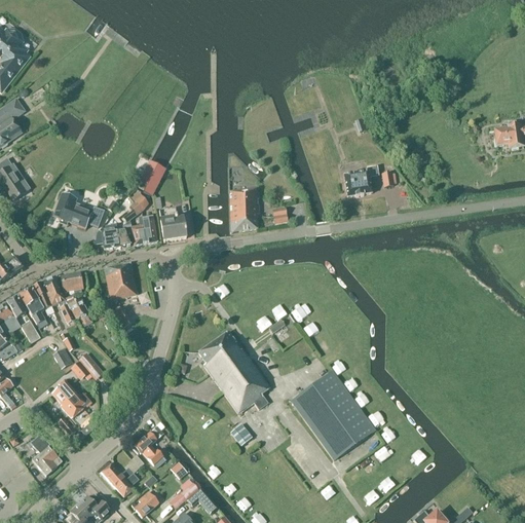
[(0,59),(4,62),(0,67),(0,88),(1,89),(28,57),(24,52),(26,49),(19,44),(22,41),(20,35),(14,31),(8,31),(5,34),(0,29),(0,59)]
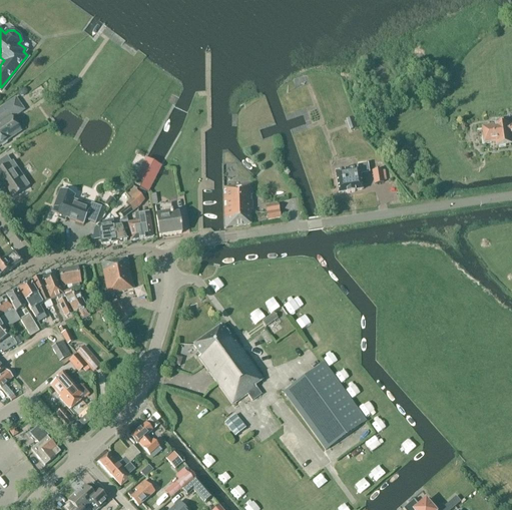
[(22,109),(23,107),(23,104),(18,98),(16,97),(16,96),(0,107),(0,142),(1,142),(1,143),(3,143),(8,140),(8,138),(7,137),(12,134),(14,134),(17,132),(18,129),(18,127),(16,124),(14,123),(9,116),(17,111),(20,111),(22,109)]
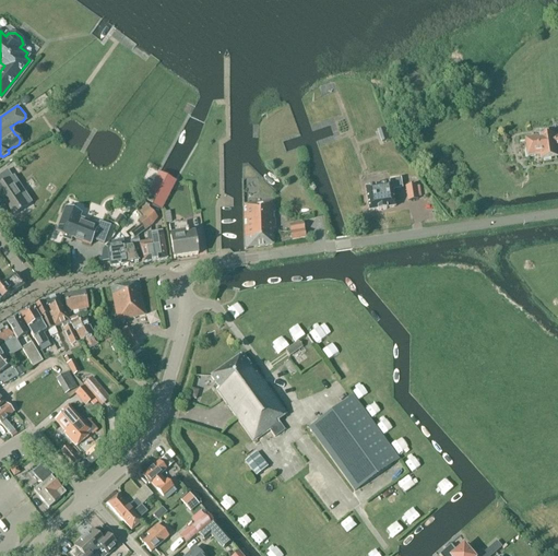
[(391,137),(387,125),(381,127),(386,139),(391,137)]
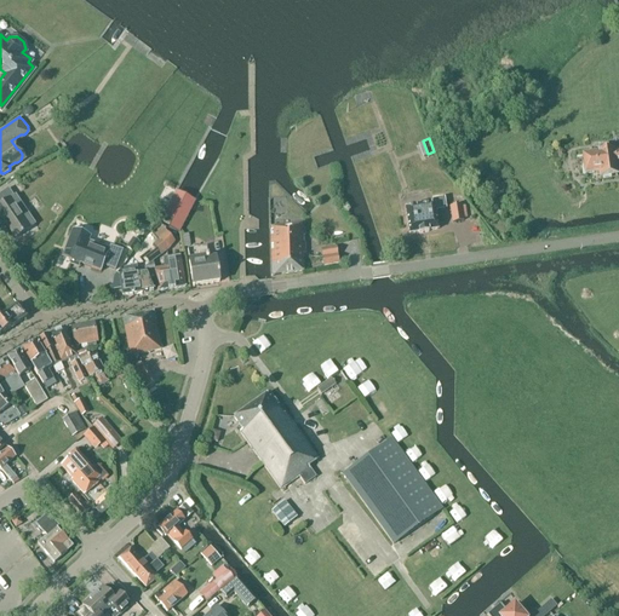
[(600,170),(601,174),(618,172),(617,162),(618,162),(618,148),(615,149),(614,147),(609,147),(609,140),(597,143),(599,151),(584,154),(586,172),(600,170)]
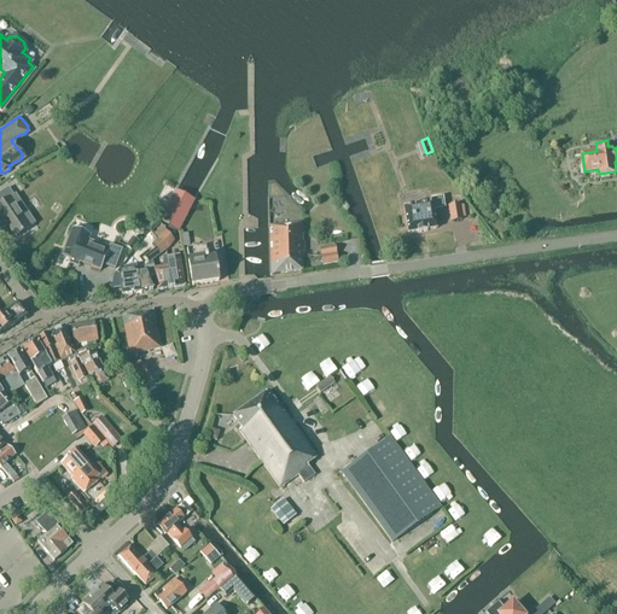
[(0,210),(16,234),(30,224),(11,194),(15,192),(10,185),(0,191),(0,210)]
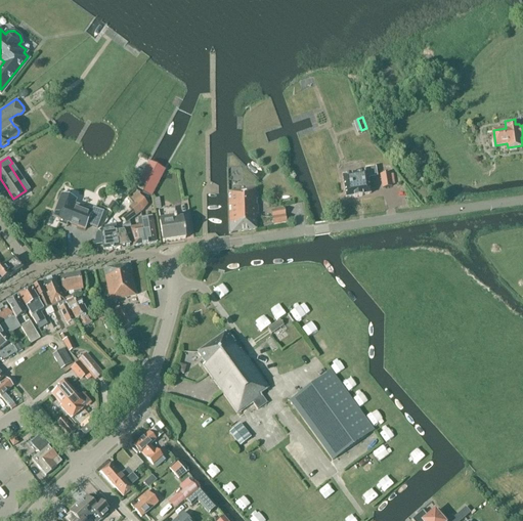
[(166,167),(149,159),(135,186),(151,194),(166,167)]
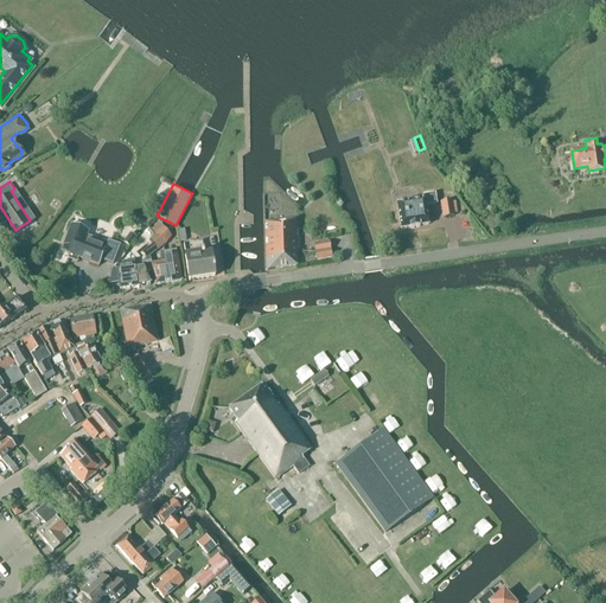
[(438,201),(435,191),(425,192),(425,196),(397,200),(402,226),(412,224),(412,225),(421,224),(421,223),(431,222),(427,203),(438,201)]
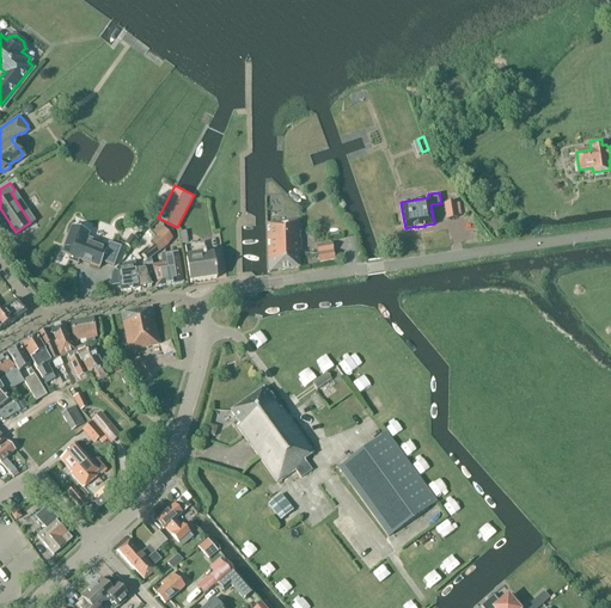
[(458,215),(456,200),(446,201),(448,216),(458,215)]
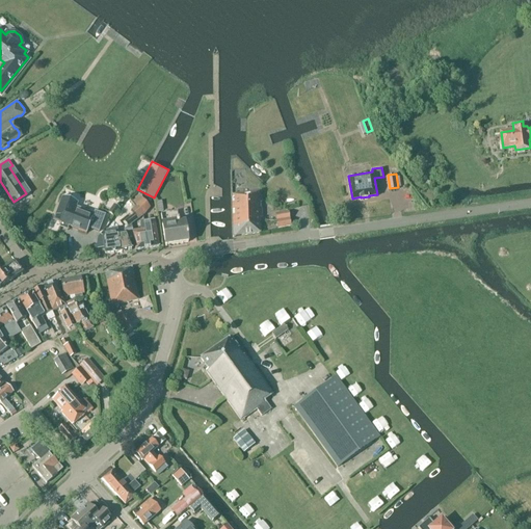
[(233,193),(234,235),(261,230),(261,216),(263,215),(262,188),(233,193)]
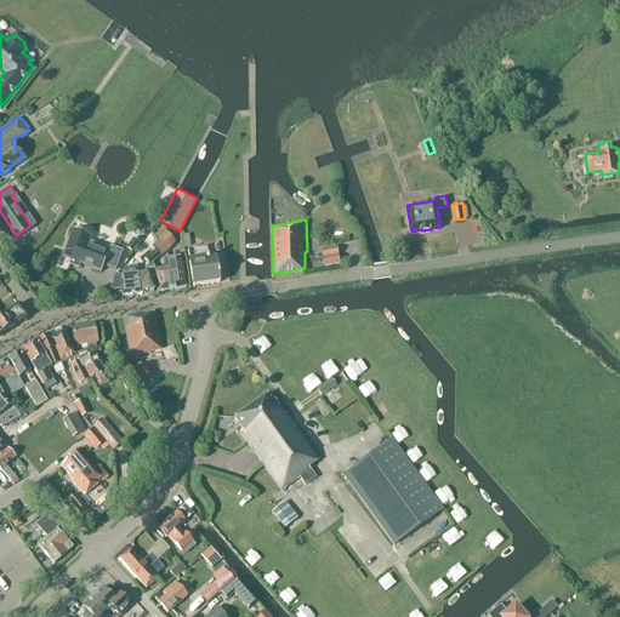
[(94,234),(73,227),(66,247),(74,251),(70,262),(73,258),(102,269),(106,260),(118,264),(124,247),(115,245),(113,252),(109,251),(109,250),(90,243),(94,234)]
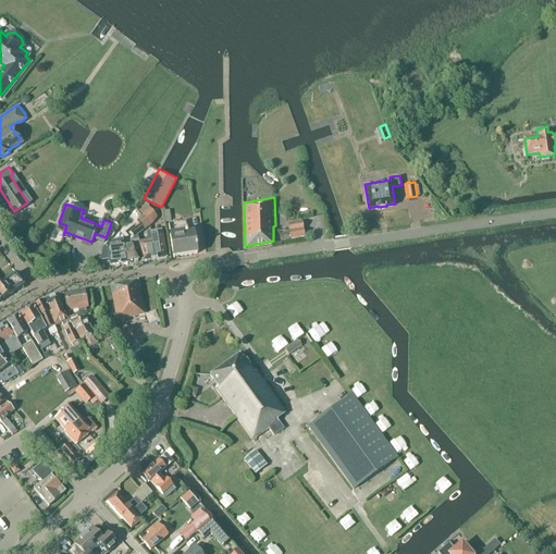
[(37,212),(42,223),(57,216),(50,205),(37,212)]
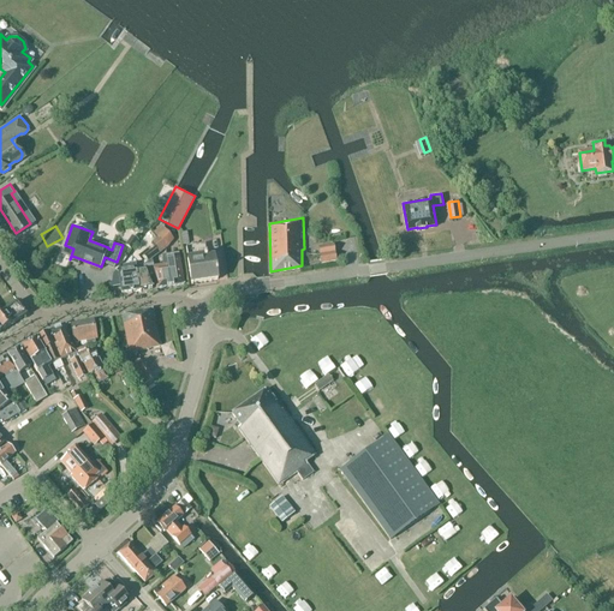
[(160,235),(167,246),(174,238),(166,227),(158,233),(160,235)]
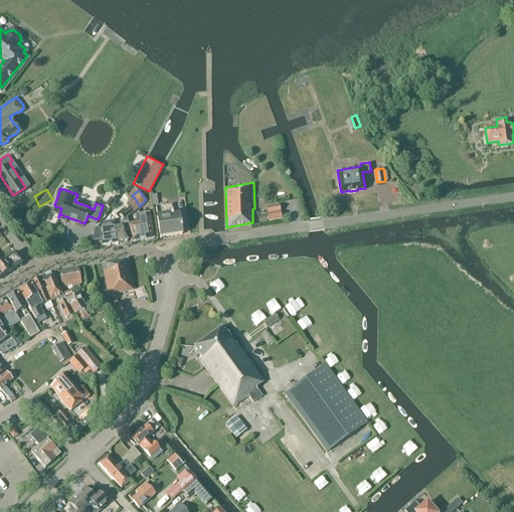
[(123,219),(140,206),(134,197),(116,210),(123,219)]
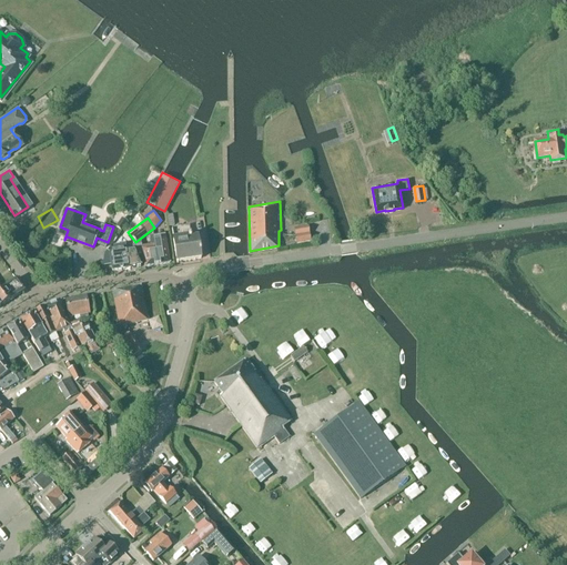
[(199,234),(192,235),(190,223),(173,226),(174,236),(178,260),(202,255),(199,234)]
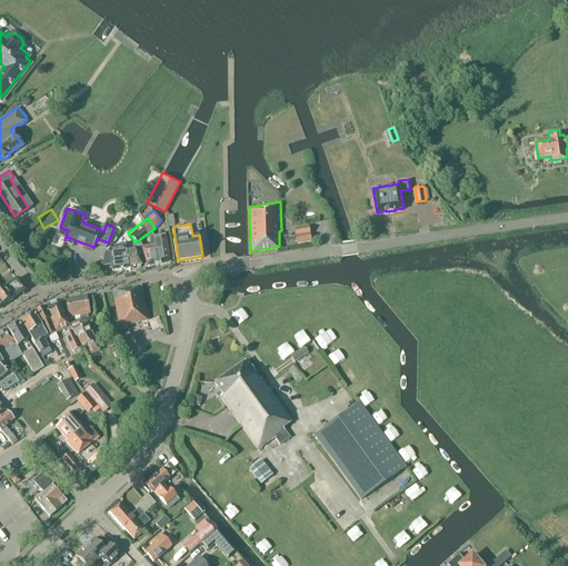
[(296,227),(298,242),(312,239),(311,231),(308,231),(307,225),(296,227)]
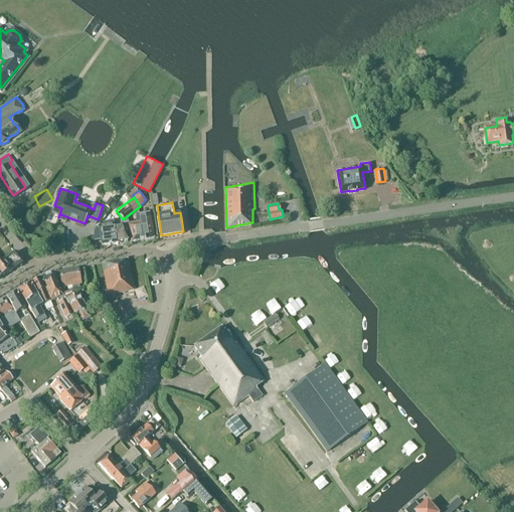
[(141,219),(143,237),(155,235),(151,209),(144,210),(145,218),(141,219)]
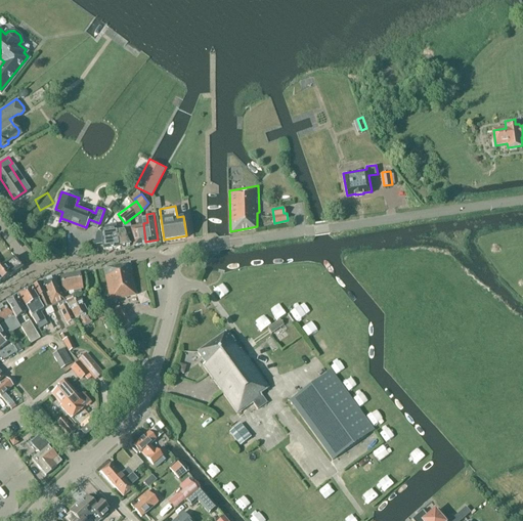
[(134,244),(145,242),(143,223),(131,224),(131,222),(123,224),(126,232),(132,231),(134,244)]
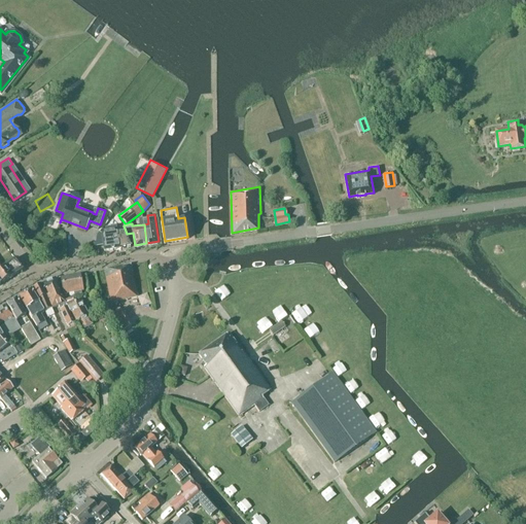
[(98,233),(95,245),(100,244),(101,249),(121,246),(132,244),(127,233),(120,234),(119,229),(115,229),(115,224),(106,225),(107,231),(102,231),(100,230),(98,233)]
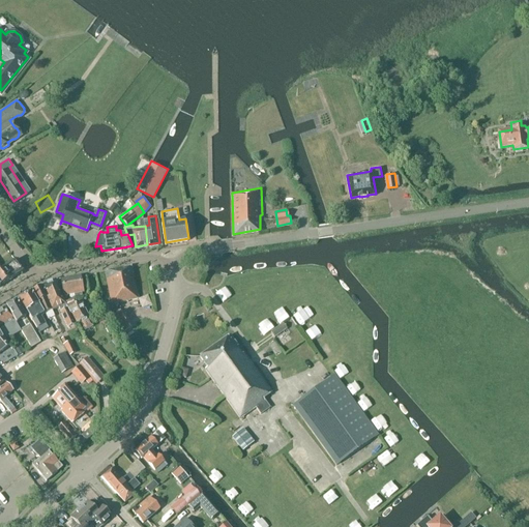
[(16,258),(3,267),(0,269),(0,280),(2,283),(23,269),(24,267),(16,258)]
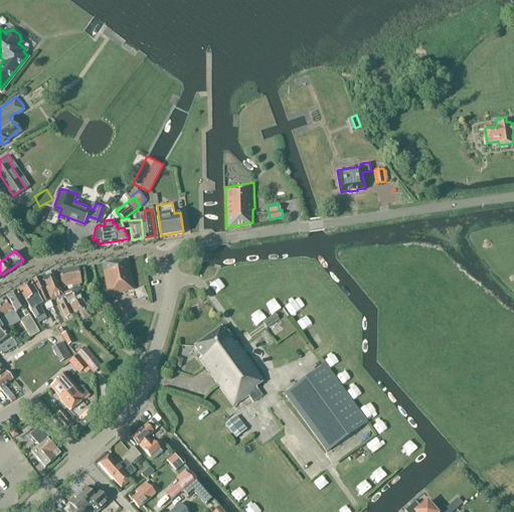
[(130,257),(103,262),(109,293),(112,293),(136,288),(130,257)]
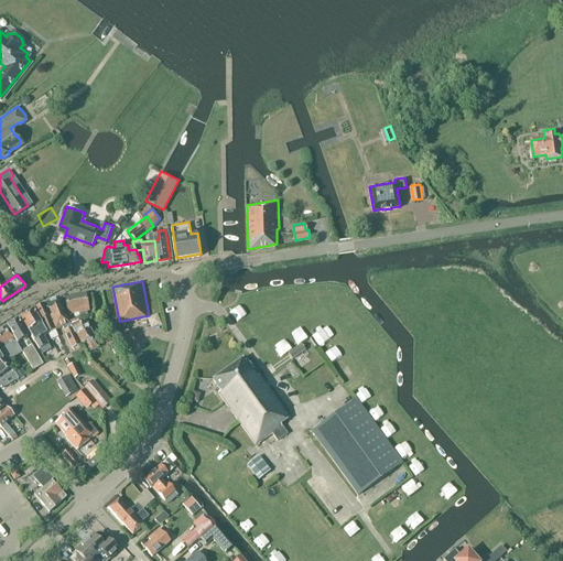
[(76,293),(79,314),(88,312),(88,310),(89,310),(86,291),(76,293)]
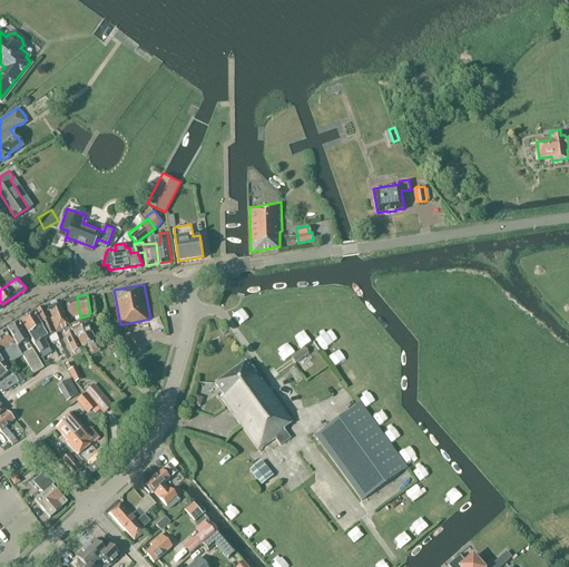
[(77,296),(66,299),(69,316),(76,315),(76,319),(80,318),(77,296)]
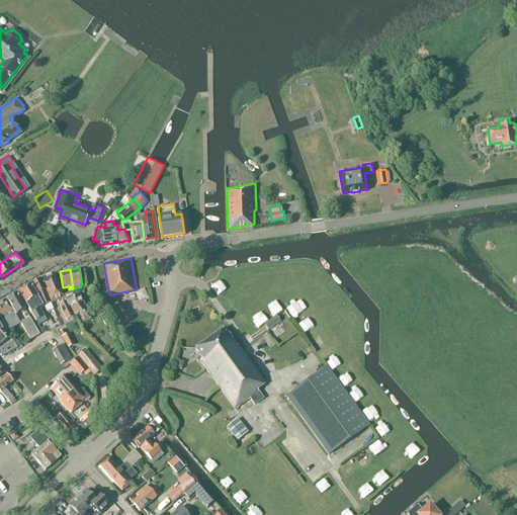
[(41,277),(51,301),(52,303),(53,302),(59,299),(65,295),(56,271),(41,277)]
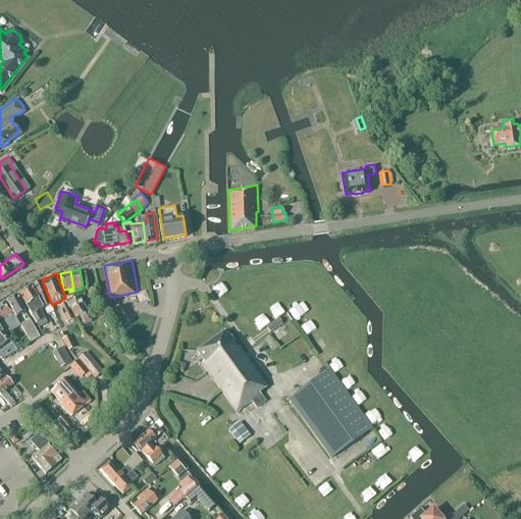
[(52,305),(51,303),(42,279),(32,286),(45,307),(46,306),(48,312),(55,309),(53,304),(52,305)]
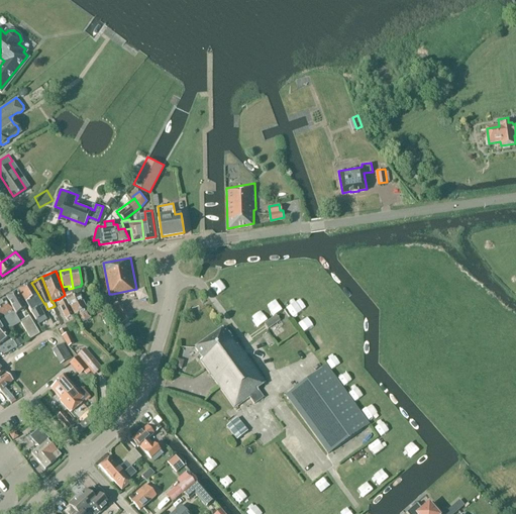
[(47,318),(40,306),(43,304),(31,283),(19,290),(31,311),(32,311),(36,318),(36,317),(39,322),(47,318)]
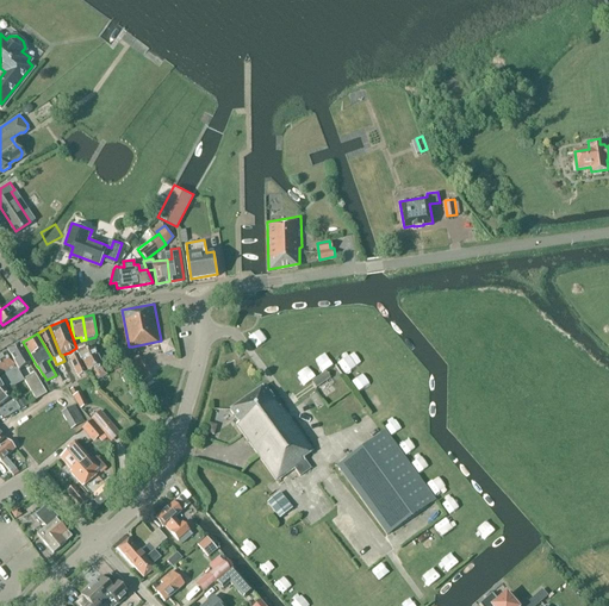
[(76,348),(81,360),(84,358),(88,369),(94,367),(99,378),(107,373),(95,345),(88,348),(87,344),(85,345),(85,343),(76,348)]
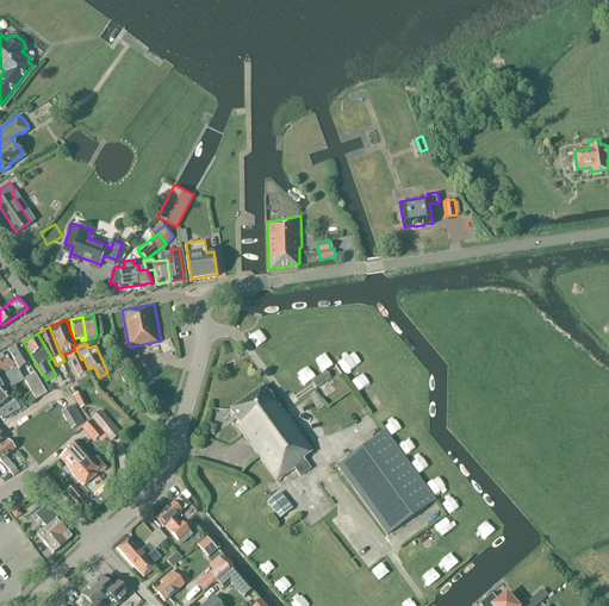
[(19,344),(8,350),(16,362),(19,369),(30,362),(19,344)]
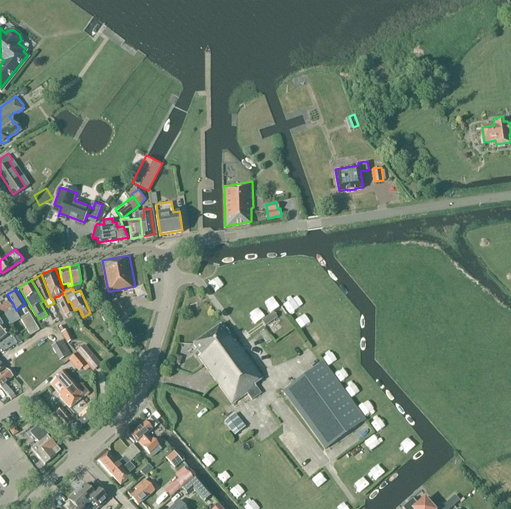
[(97,299),(103,296),(100,289),(94,292),(97,299)]
